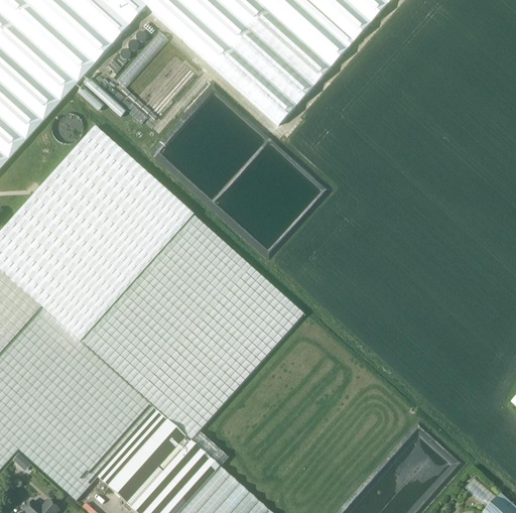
[(0,0),(0,166),(147,4),(279,123),(389,0),(0,0)]
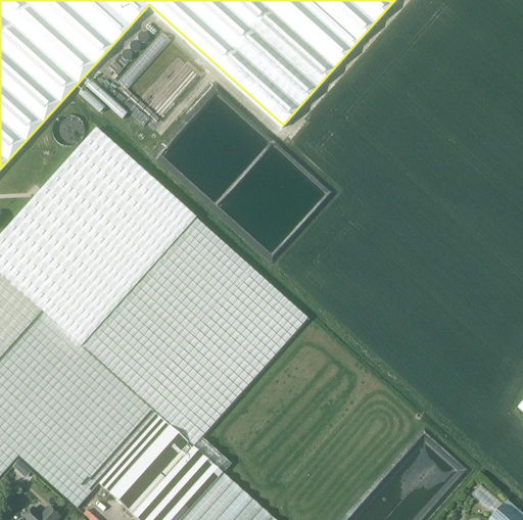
[(120,77),(128,85),(172,38),(162,30),(120,77)]
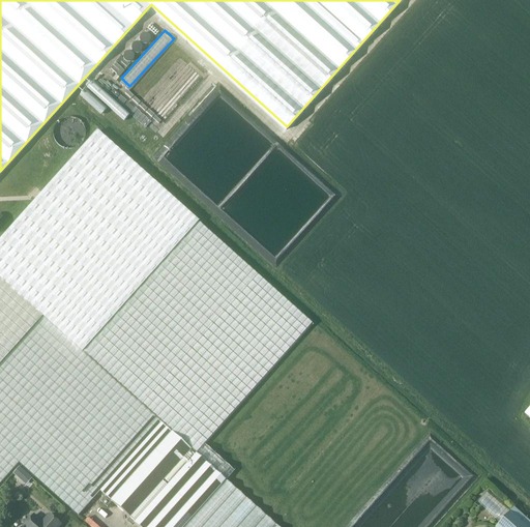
[(128,110),(94,80),(89,86),(122,116),(128,110)]
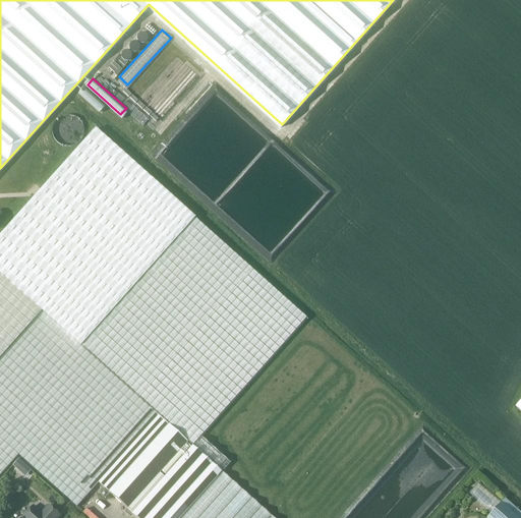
[(96,126),(0,232),(0,354),(42,307),(80,343),(194,215),(96,126)]
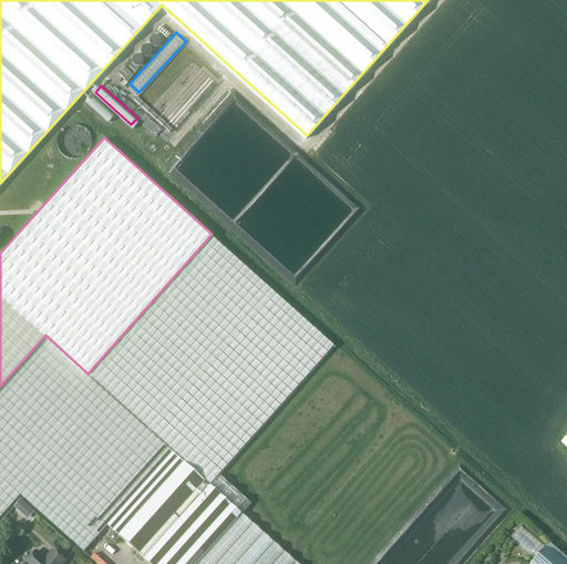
[(337,344),(212,234),(88,373),(45,335),(0,386),(0,514),(20,492),(83,550),(107,523),(117,532),(138,551),(138,552),(143,556),(151,563),(299,563),(214,486),(337,344)]
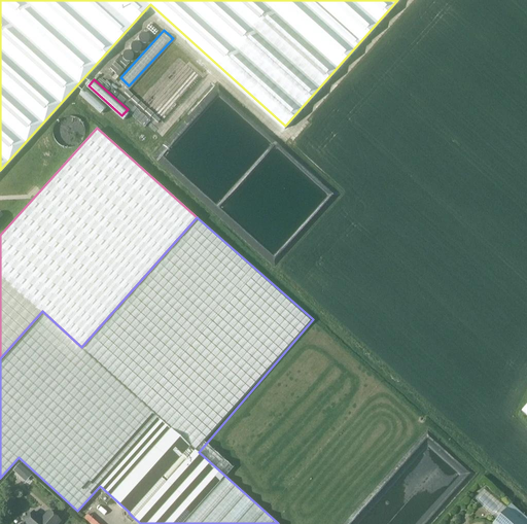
[(494,523),(526,523),(526,515),(511,501),(492,522),(494,523)]
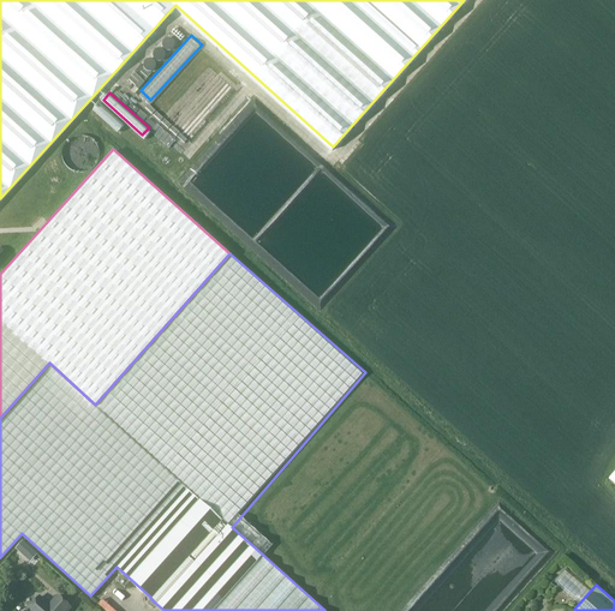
[(46,598),(40,592),(25,609),(28,610),(65,610),(71,604),(57,591),(51,599),(47,595),(46,598)]
